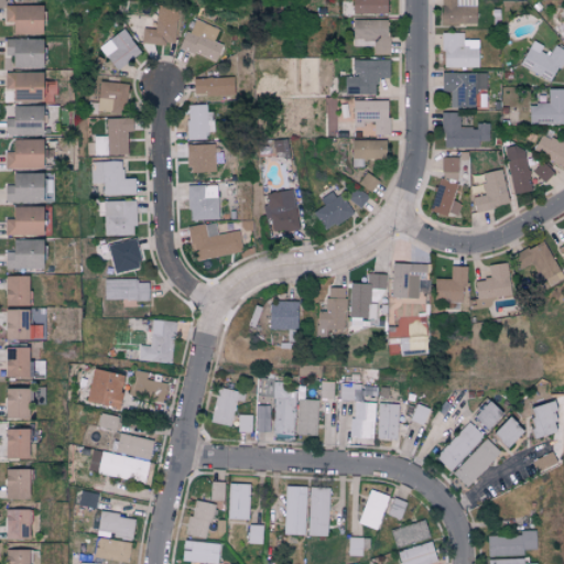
[(388,13),(387,0),(351,0),(353,14),(388,13)]
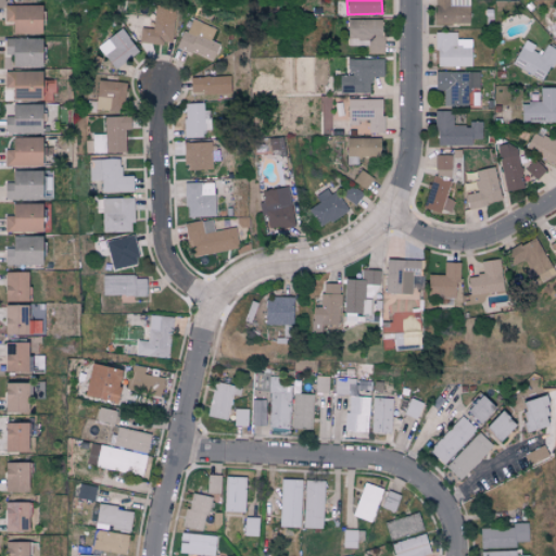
[(433,0),(433,23),(468,24),(468,0),(433,0)]
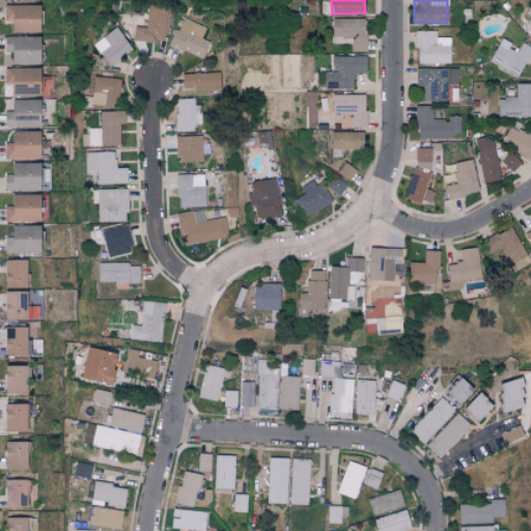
[(38,5),(3,4),(3,20),(11,20),(11,31),(38,32),(38,5)]
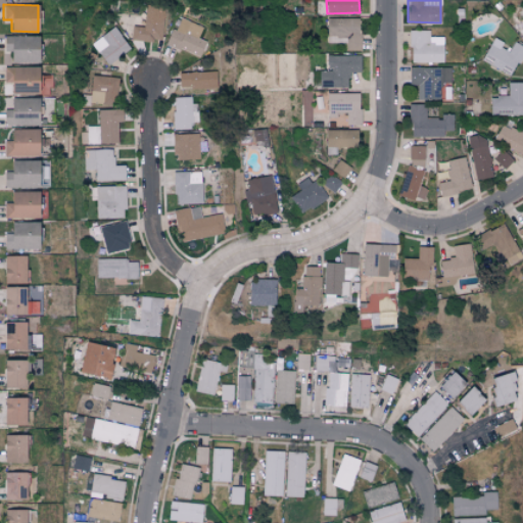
[(130,38),(160,42),(165,6),(146,4),(143,27),(132,26),(130,38)]
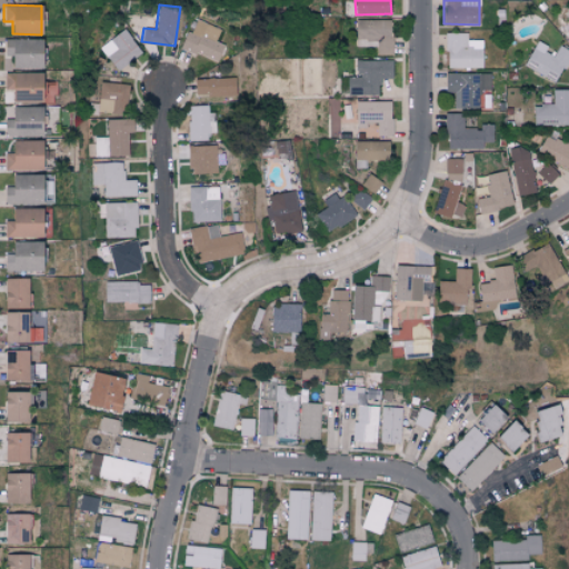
[(181,48),(216,62),(222,45),(216,41),(220,29),(193,18),(181,48)]
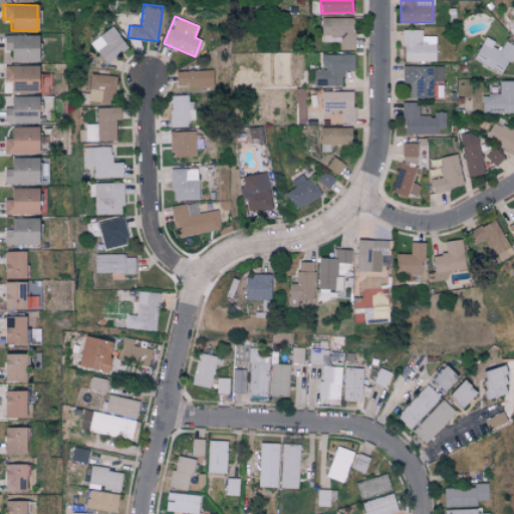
[(352,17),(320,18),(320,41),(339,41),(339,49),(353,49),(352,17)]
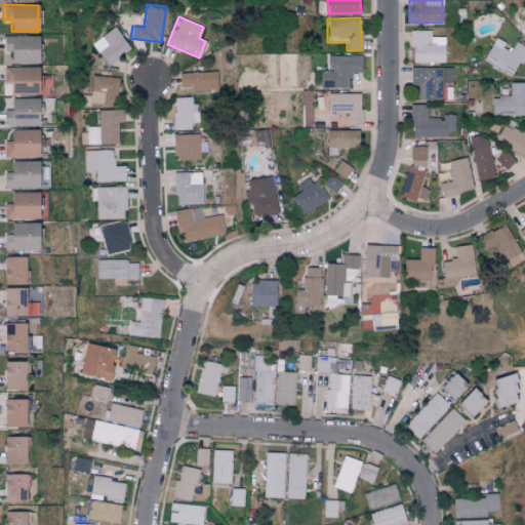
[(98,52),(108,66),(130,49),(115,27),(101,36),(108,45),(98,52)]
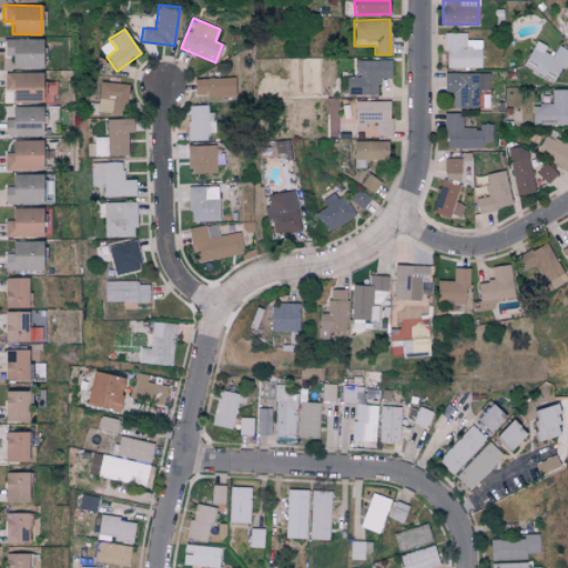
[(480,40),(465,40),(465,32),(444,32),(445,68),(480,68),(480,40)]
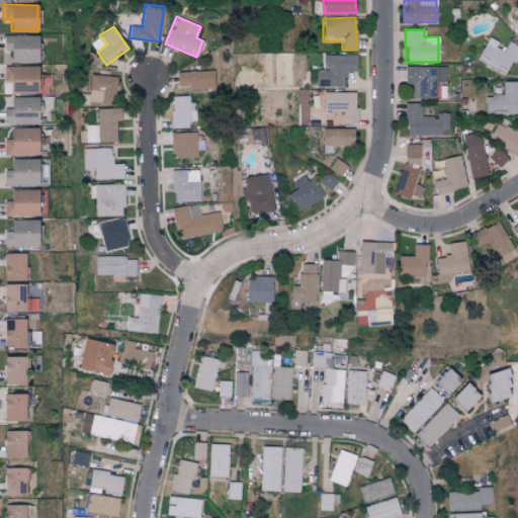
[(37,35),(3,35),(4,51),(11,51),(11,63),(37,62),(37,35)]
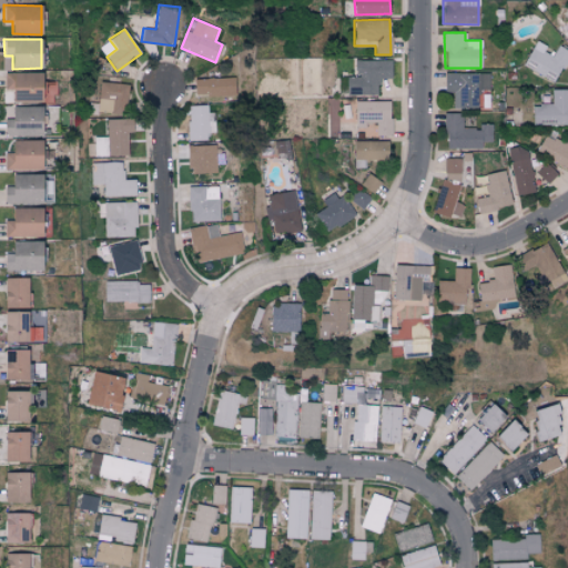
[(567,50),(557,46),(555,51),(534,41),(523,66),(555,82),(567,54),(567,50)]
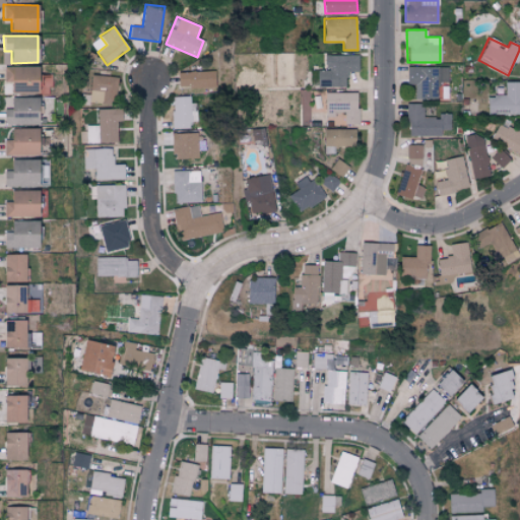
[(359,55),(323,55),(323,69),(316,69),(316,87),(345,87),(345,71),(358,71),(359,55)]
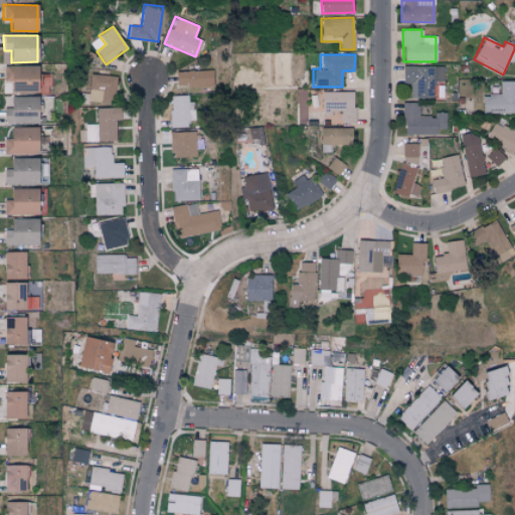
[(37,65),(3,65),(4,81),(11,81),(11,92),(37,91),(37,65)]
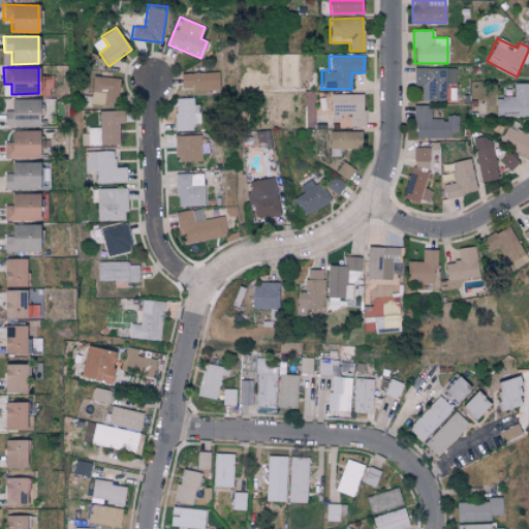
[(412,86),(422,86),(421,100),(444,101),(444,84),(455,84),(456,68),(413,68),(412,86)]
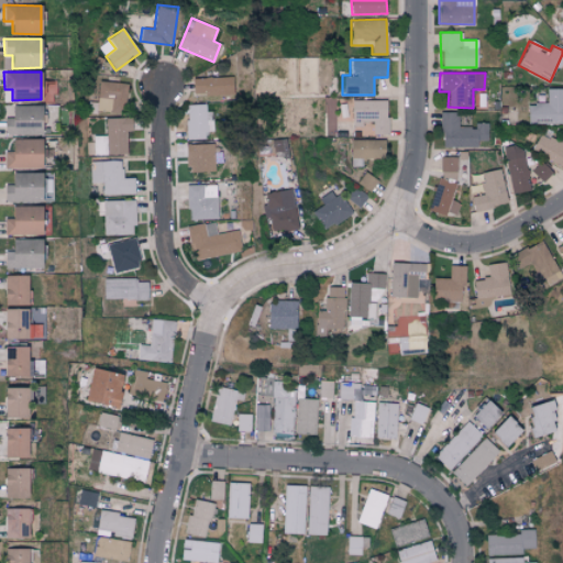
[(191,77),(191,95),(232,95),(232,77),(191,77)]
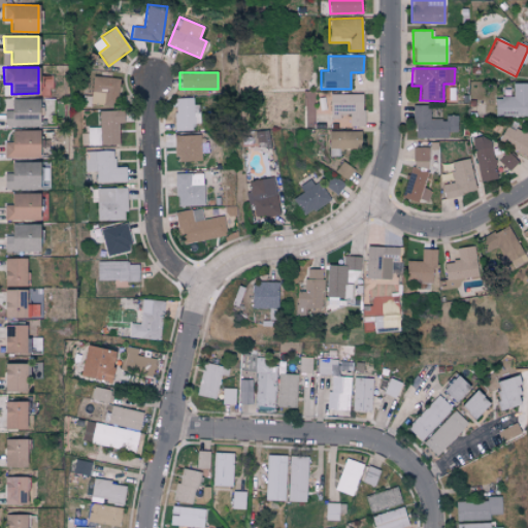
[(118,105),(119,77),(92,76),(91,104),(118,105)]
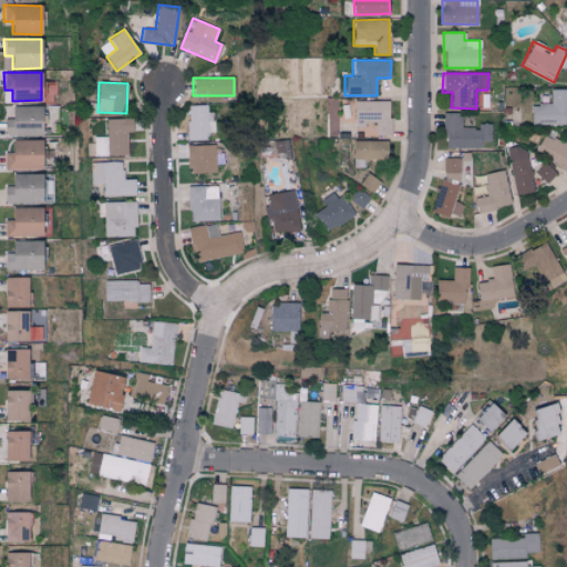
[(566,123),(566,89),(550,90),(550,103),(532,104),(532,125),(566,123)]
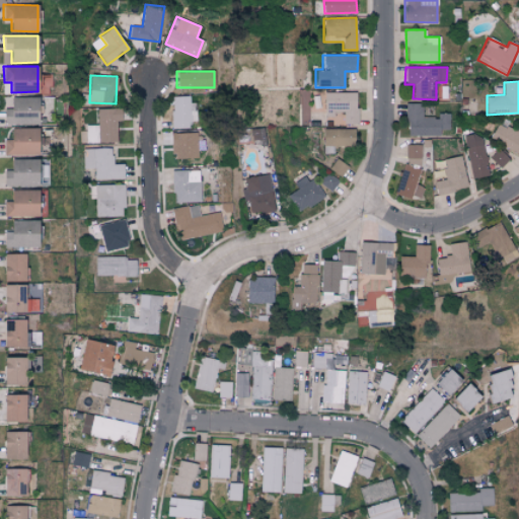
[(356,92),(323,92),(323,116),(343,116),(343,124),(356,124),(356,92)]
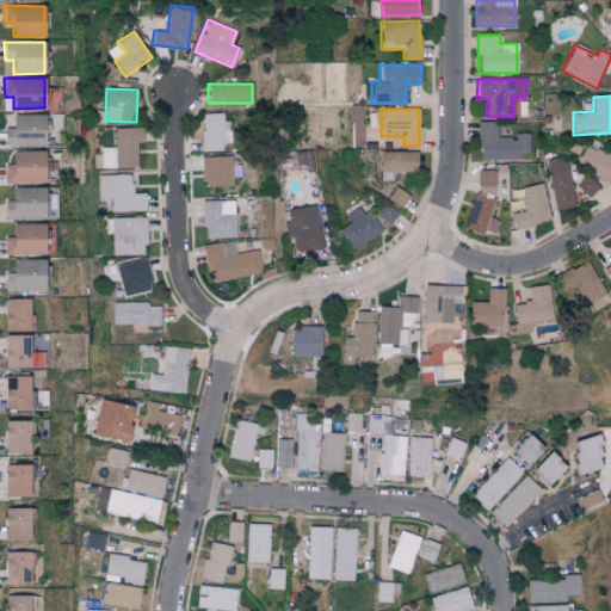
[(5,128),(4,146),(43,147),(44,115),(13,113),(13,128),(5,128)]
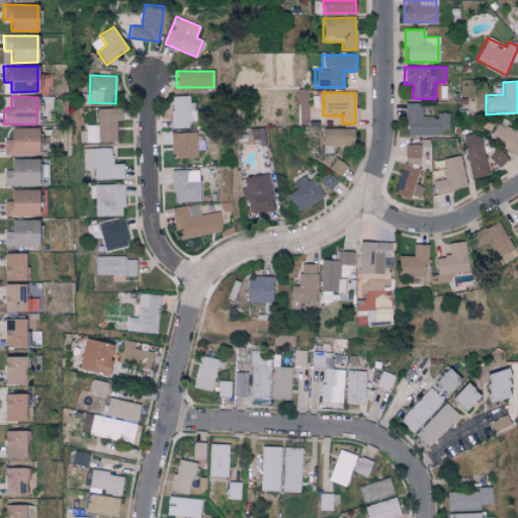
[(171,128),(188,127),(188,120),(195,120),(195,102),(189,102),(189,96),(171,96),(171,128)]
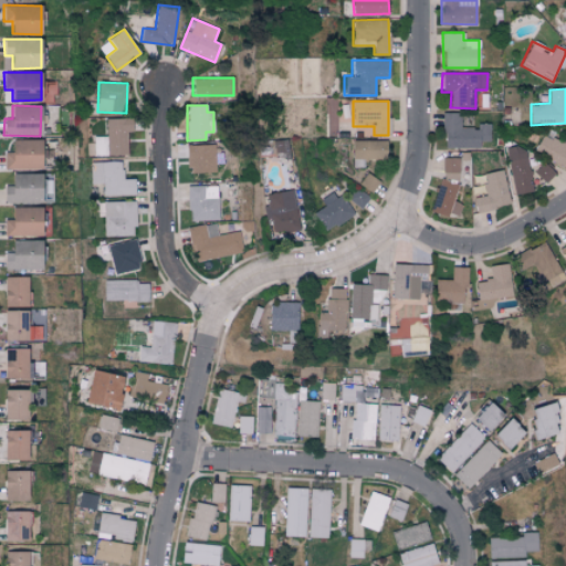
[(479,148),(479,142),(490,142),(490,123),(475,124),(475,127),(460,127),(460,113),(442,113),(442,148),(479,148)]
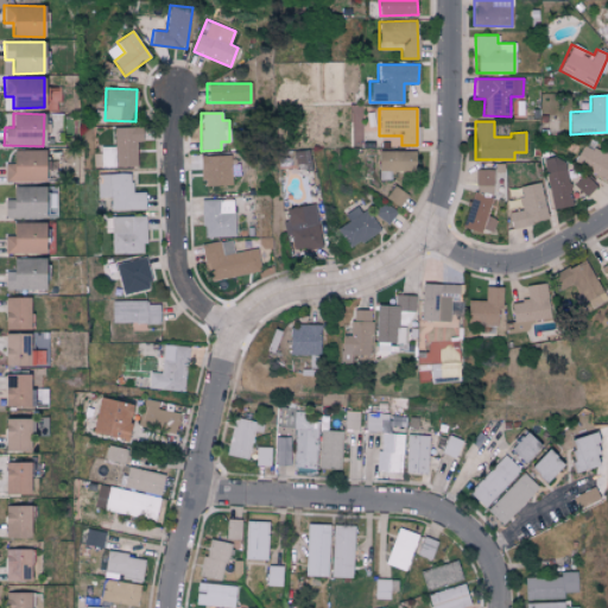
[(141,127),(114,127),(114,146),(101,146),(101,166),(137,166),(137,141),(141,140),(141,127)]
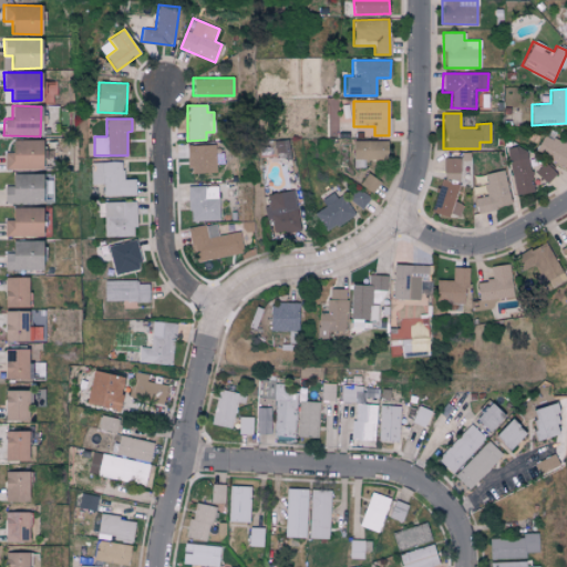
[(41,140),(12,141),(12,152),(3,152),(4,169),(42,168),(41,140)]
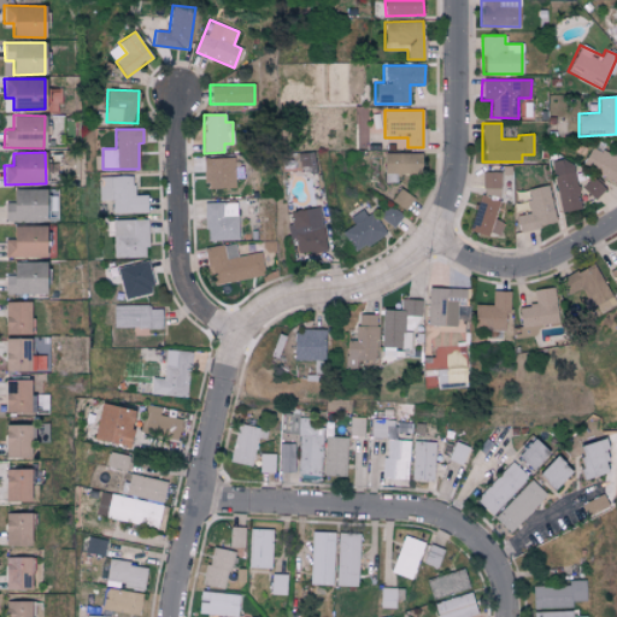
[(298,154),(301,172),(316,170),(312,152),(298,154)]
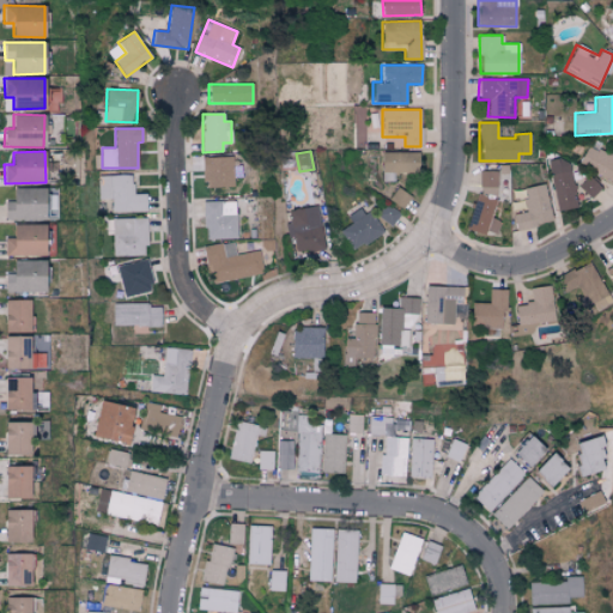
[(394,173),(416,174),(416,152),(381,152),(380,181),(394,181),(394,173)]
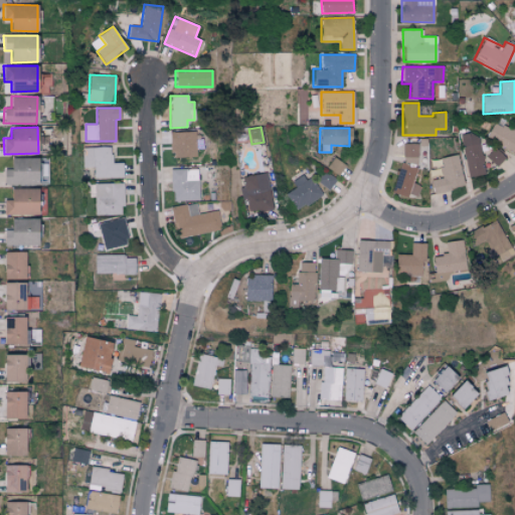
[(240,129),(240,141),(248,142),(248,129),(240,129)]
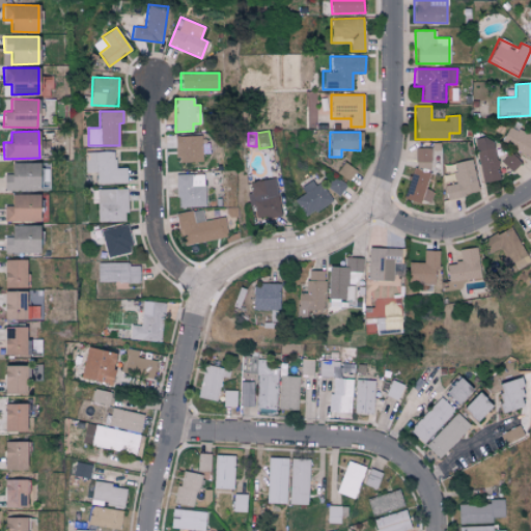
[(175,136),(175,163),(201,162),(201,135),(175,136)]
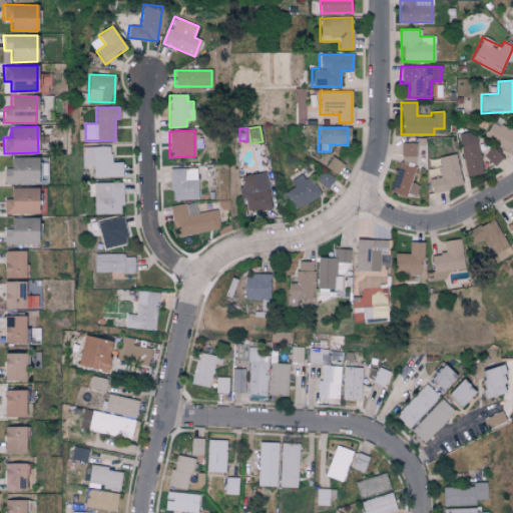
[(459,133),(464,176),(481,174),(476,131),(459,133)]
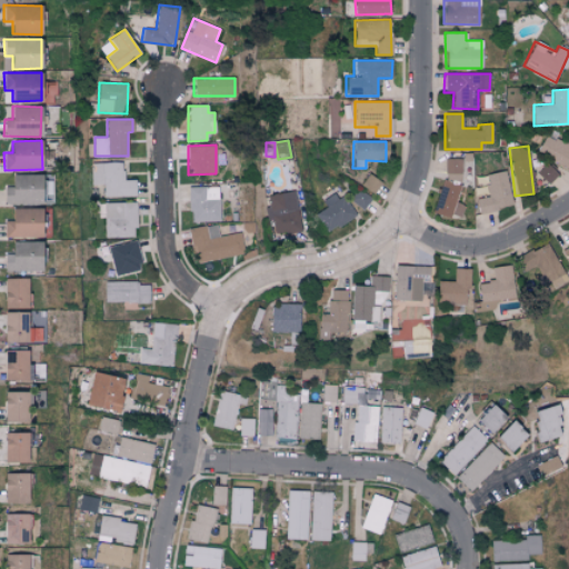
[(465,162),(447,158),(433,213),(460,220),(465,205),(455,202),(465,162)]
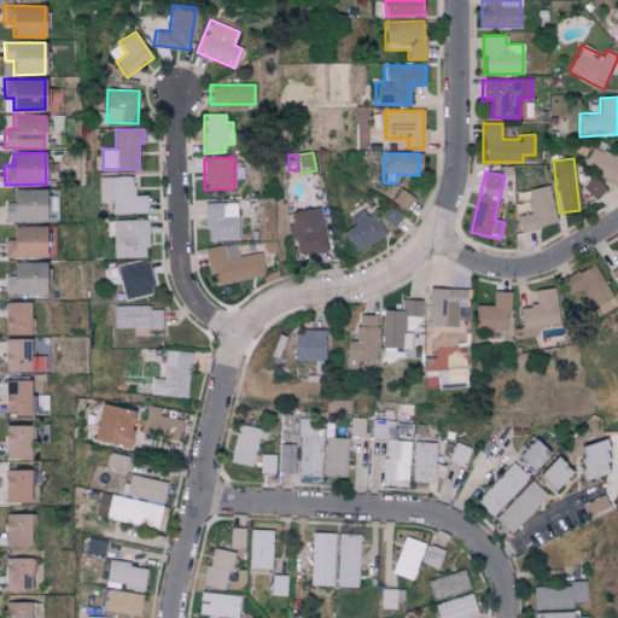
[(112,214),(147,214),(146,194),(134,196),(134,176),(99,178),(99,199),(111,199),(112,214)]
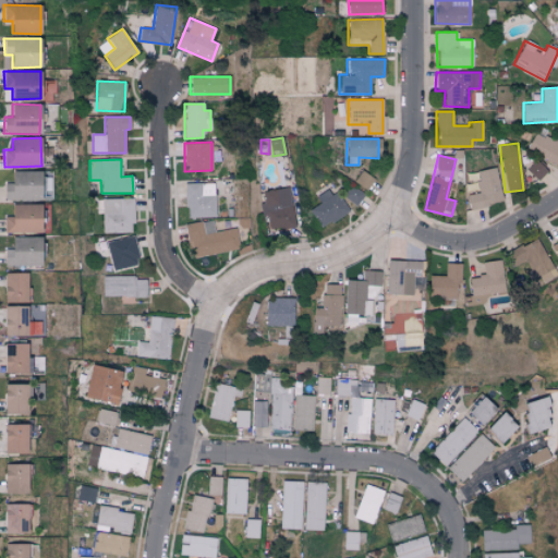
[(526,168),(535,181),(546,172),(537,160),(526,168)]
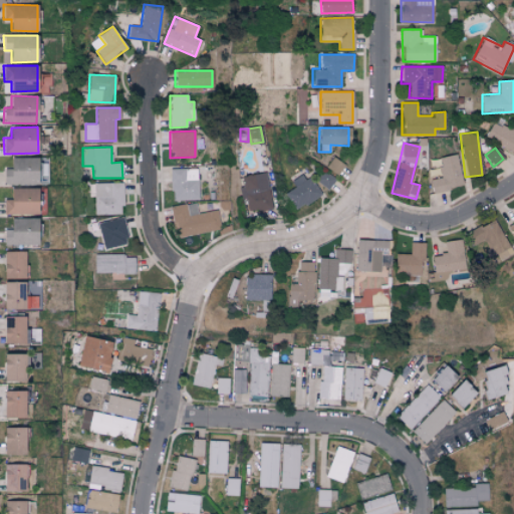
[(438,158),(442,177),(430,180),(433,193),(463,186),(456,154),(438,158)]
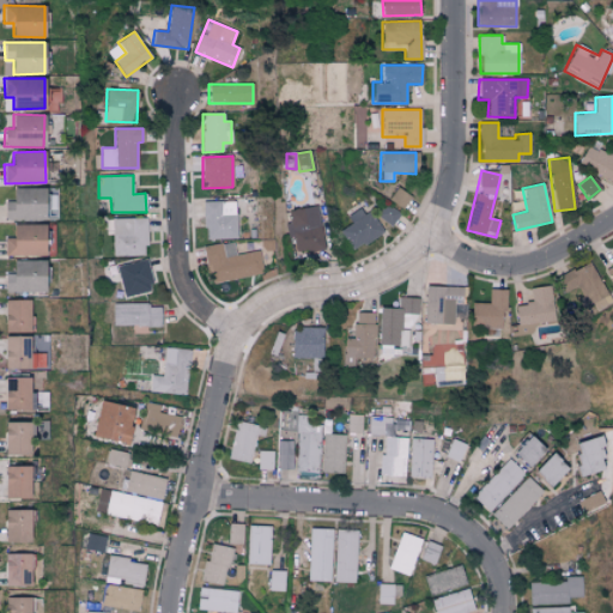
[(46,189),(13,188),(13,201),(5,201),(4,219),(44,220),(46,189)]
